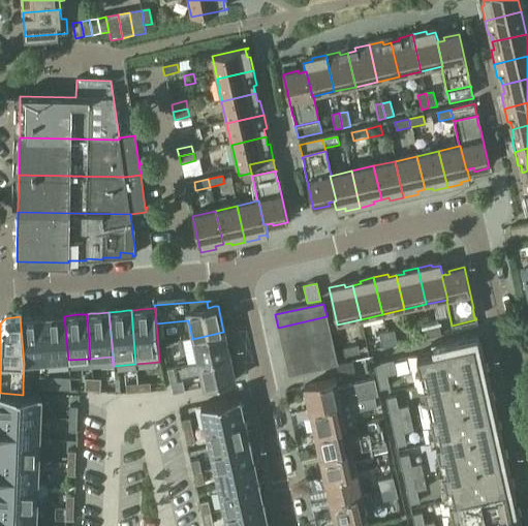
[(45,362),(41,317),(38,318),(32,318),(21,319),(21,316),(20,316),(24,364),(45,362)]
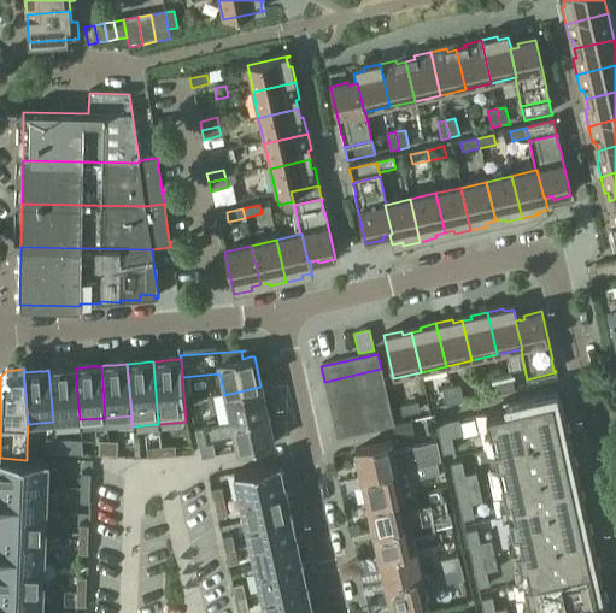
[(53,370),(48,370),(53,422),(80,419),(75,369),(60,370),(53,370)]
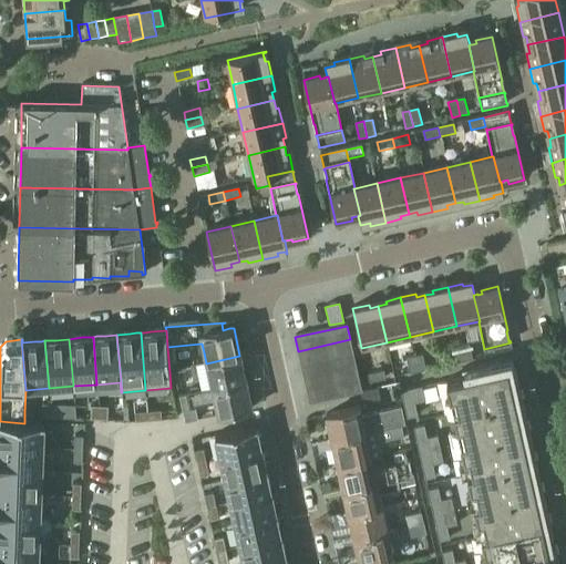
[(298,351),(300,363),(352,352),(350,339),(298,351)]
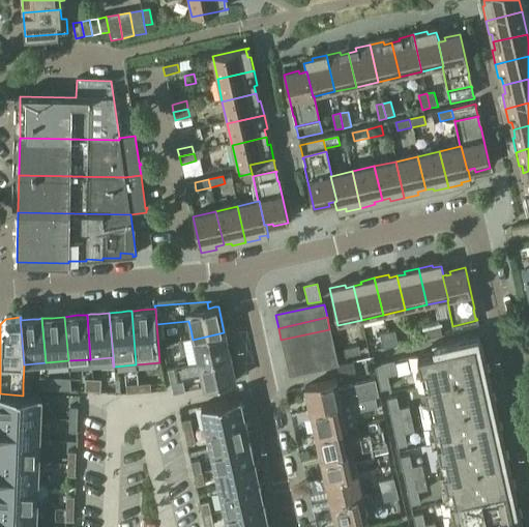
[(438,323),(431,324),(434,339),(441,337),(438,323)]
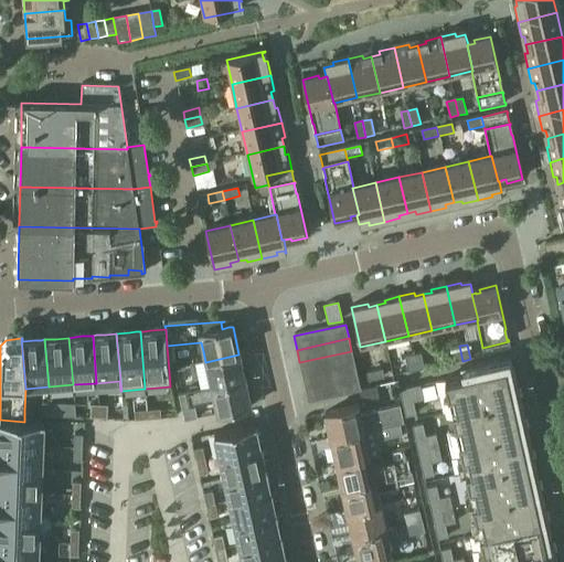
[(463,361),(459,346),(450,348),(454,362),(463,361)]
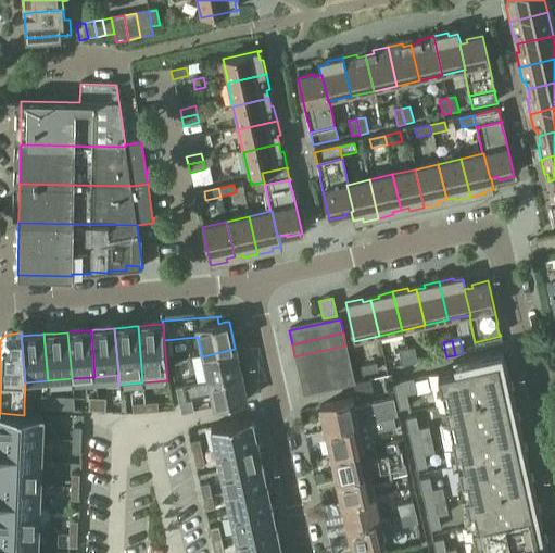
[(294,356),(298,369),(349,357),(345,346),(294,356)]
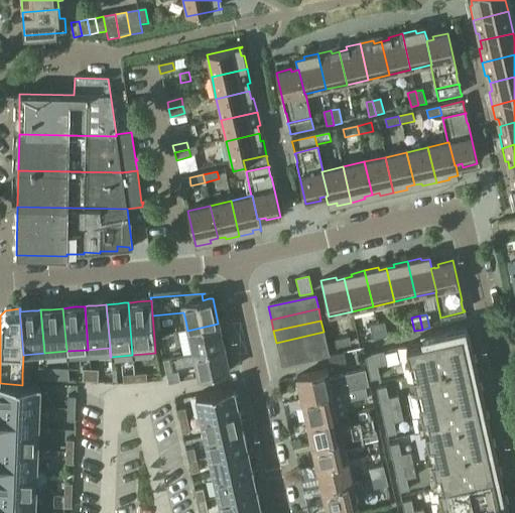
[(218,324),(187,331),(192,354),(168,359),(169,360),(192,355),(224,348),(220,332),(221,332),(219,326),(218,324)]
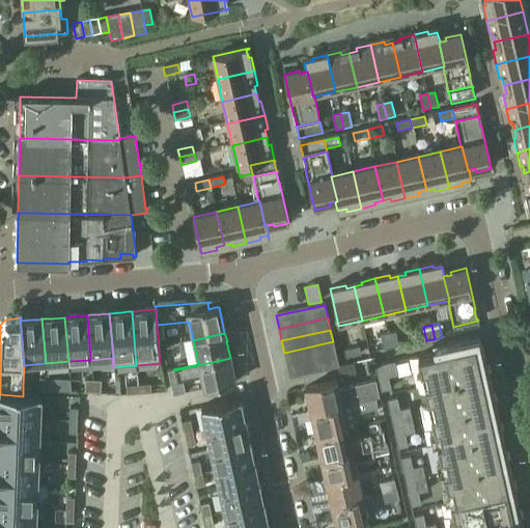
[(395,333),(389,335),(391,349),(398,346),(395,333)]
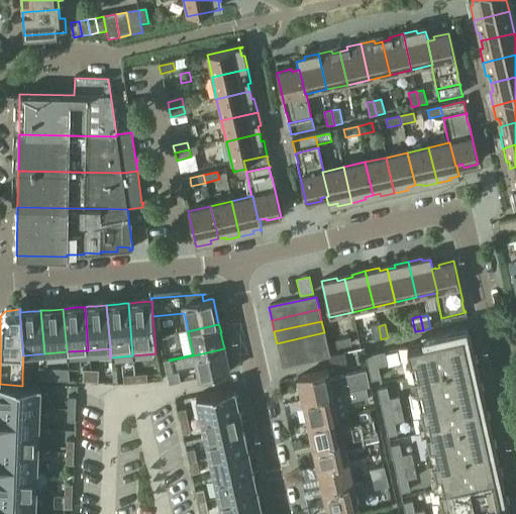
[(381,339),(379,326),(370,327),(373,341),(381,339)]
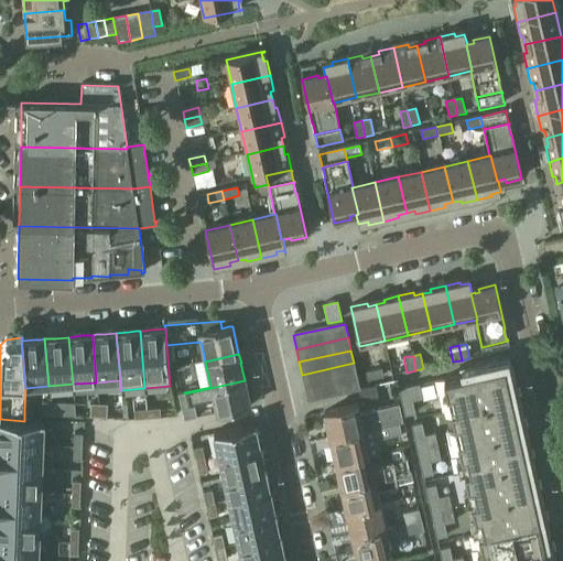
[(554,560),(510,357),(459,368),(459,370),(462,369),(463,375),(444,379),(484,560),(554,560)]
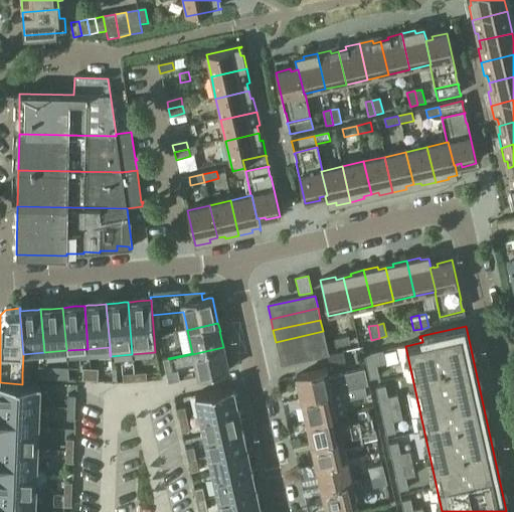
[(276,342),(279,354),(326,343),(323,331),(276,342)]
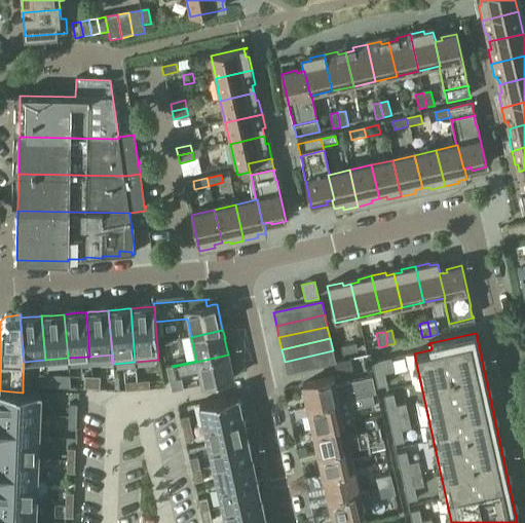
[(341,347),(343,356),(359,352),(357,344),(341,347)]
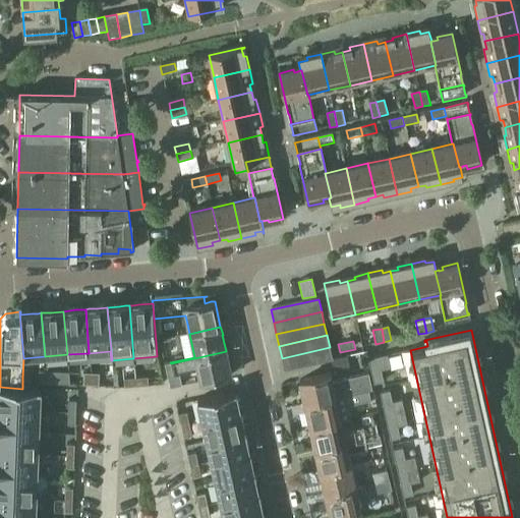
[(330,347),(282,358),(284,370),(332,360),(330,347)]
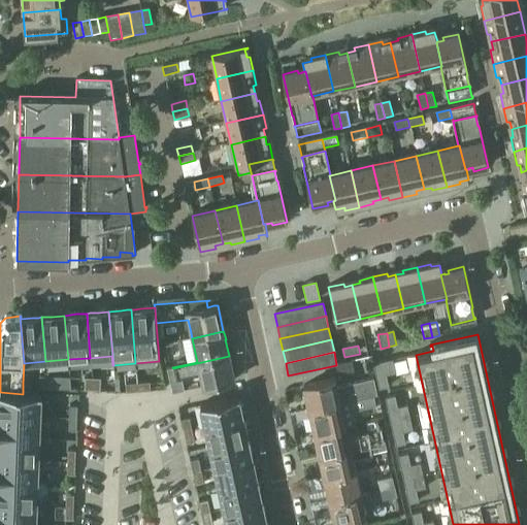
[(173,368),(175,381),(200,375),(203,388),(234,381),(230,363),(231,363),(230,357),(229,357),(229,356),(197,363),(173,368)]
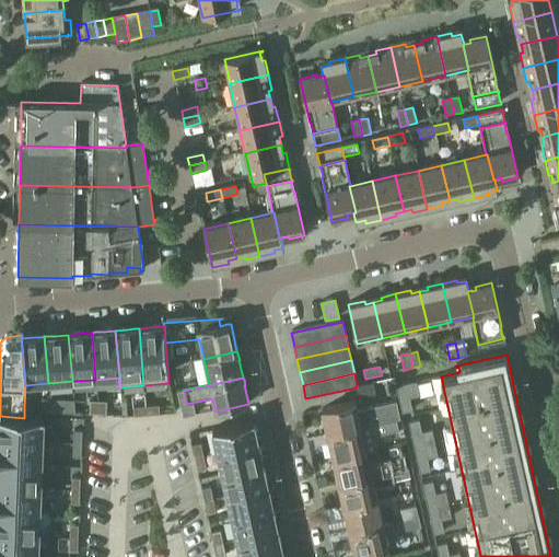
[(395,386),(402,414),(412,412),(409,398),(419,396),(416,382),(395,386)]
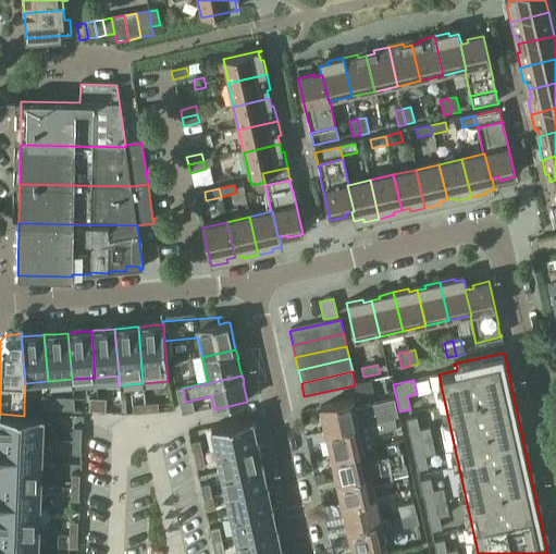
[(49,411),(50,399),(41,399),(40,410),(49,411)]
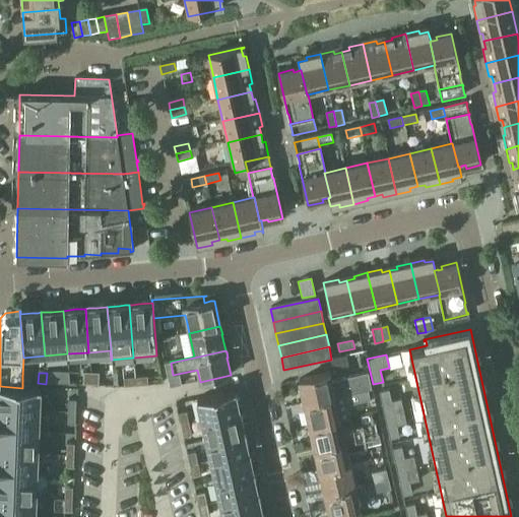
[(69,374),(47,373),(46,384),(69,384),(70,374),(69,374)]
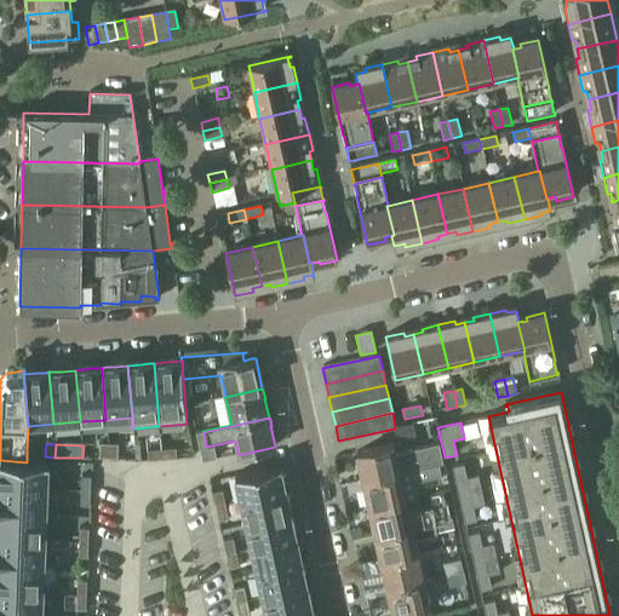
[(98,459),(108,459),(108,444),(98,444),(98,459)]
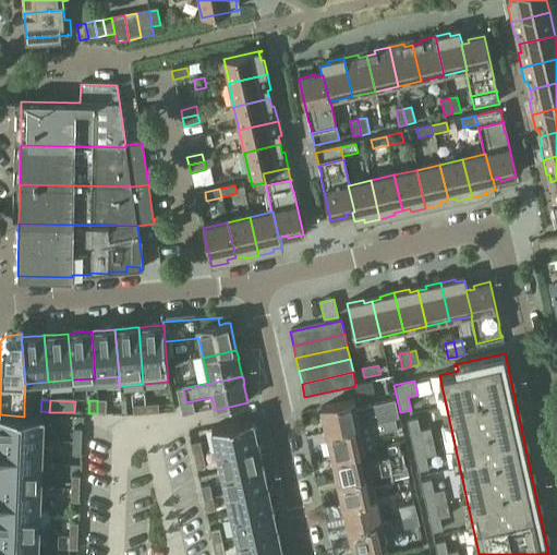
[(106,414),(106,401),(97,400),(97,413),(106,414)]
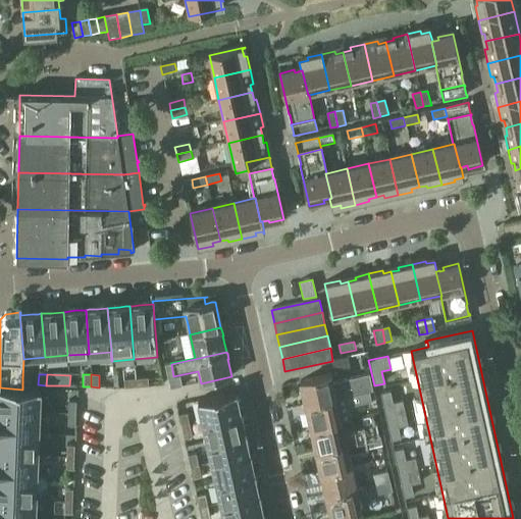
[(331,375),(300,382),(304,399),(305,398),(307,405),(356,395),(369,392),(373,391),(372,385),(369,374),(332,382),(331,375)]
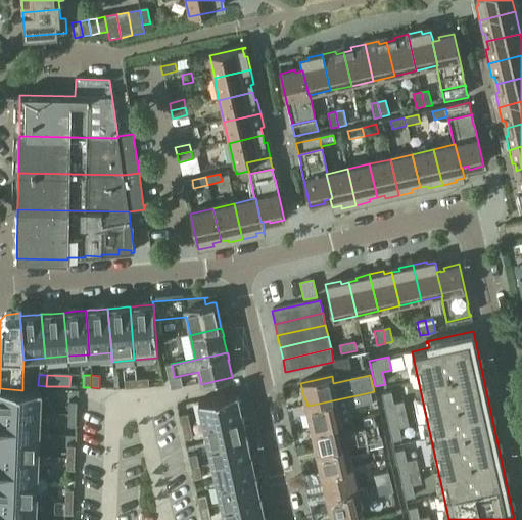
[(32,379),(22,379),(22,390),(31,390),(31,386),(32,379)]
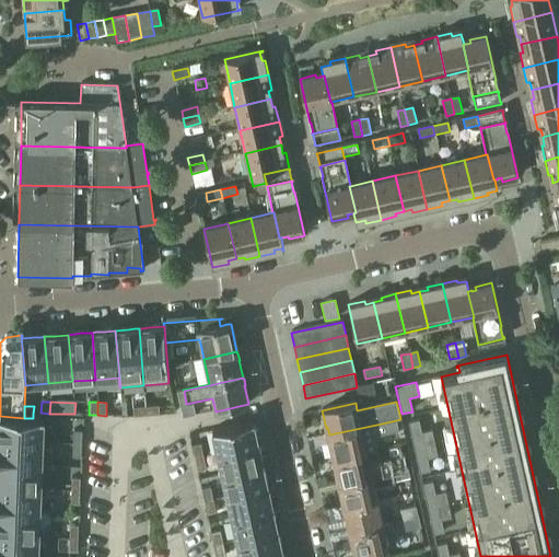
[(159,406),(146,407),(147,416),(160,415),(159,406)]
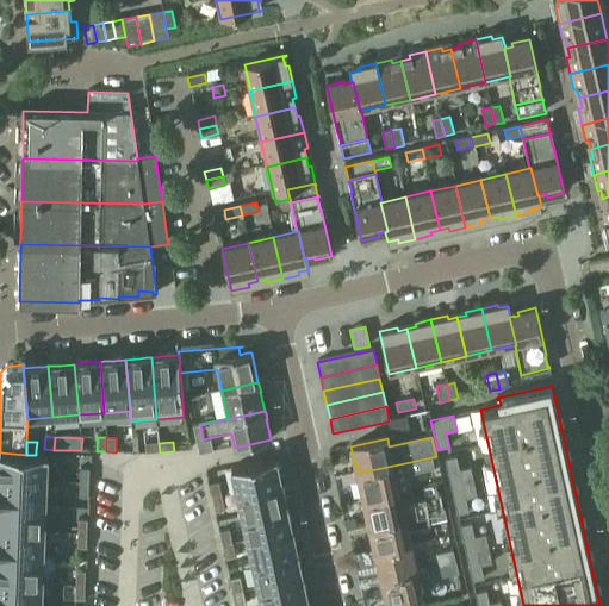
[(145,454),(160,453),(159,443),(144,444),(145,454)]
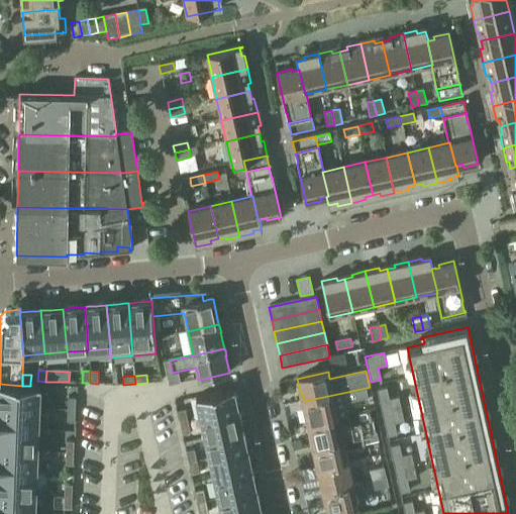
[(30,386),(22,386),(0,384),(0,407),(39,409),(40,386),(30,386)]
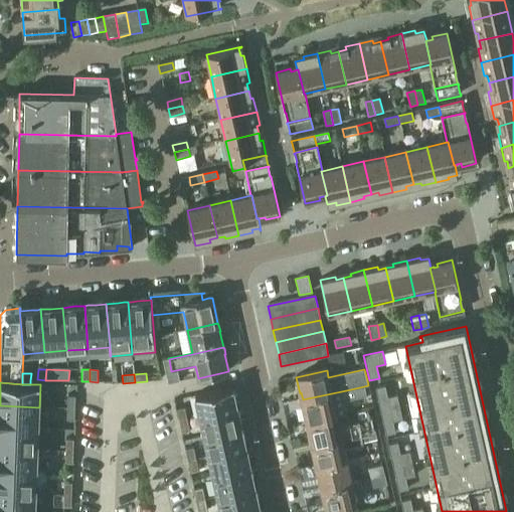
[(364,386),(351,389),(353,399),(366,396),(364,386)]
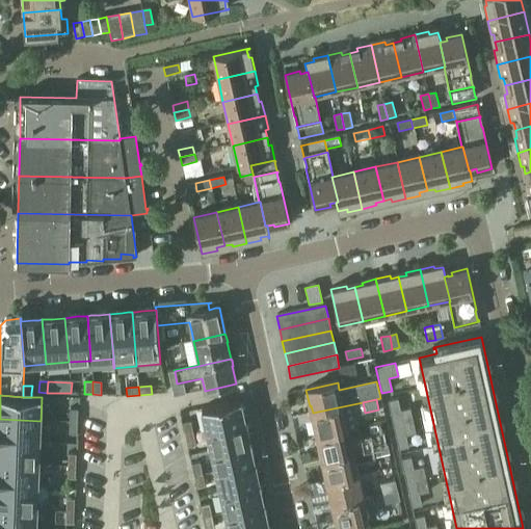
[(398,399),(388,401),(398,450),(408,448),(406,437),(416,434),(409,410),(400,411),(398,399)]
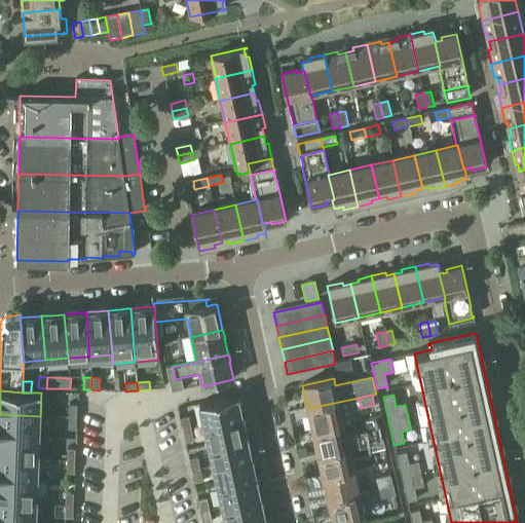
[(198,405),(203,425),(242,417),(241,414),(237,396),(198,405)]
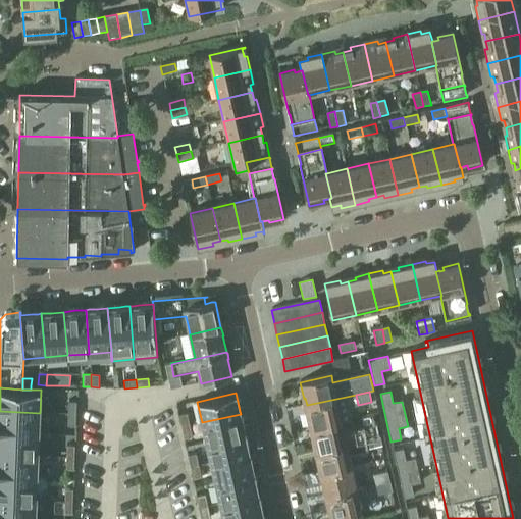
[(309,413),(307,413),(310,428),(342,421),(352,419),(349,407),(358,405),(356,395),(307,405),(309,413)]
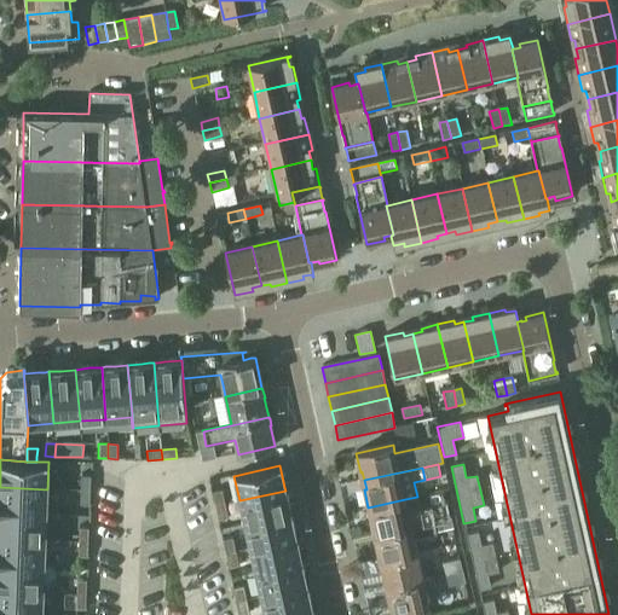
[(80,491),(90,491),(91,477),(81,477),(80,491)]
